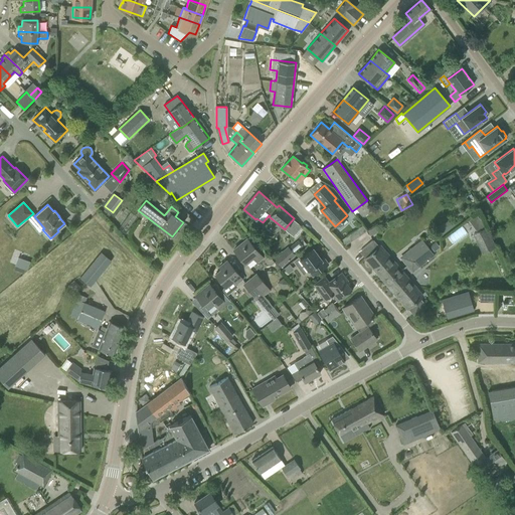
[(450,218),(435,229),(441,236),(455,225),(450,218)]
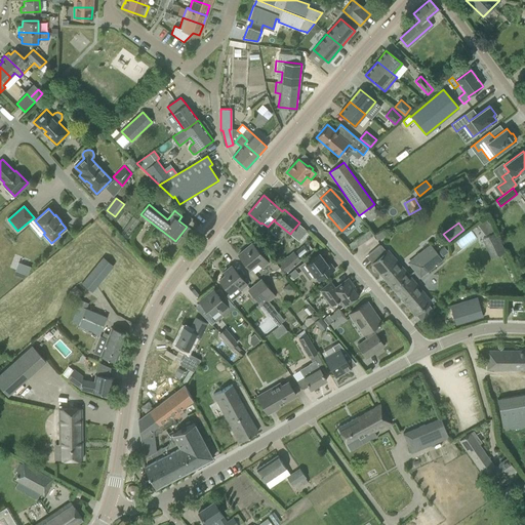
[(380,240),(389,232),(384,228),(375,235),(380,240)]
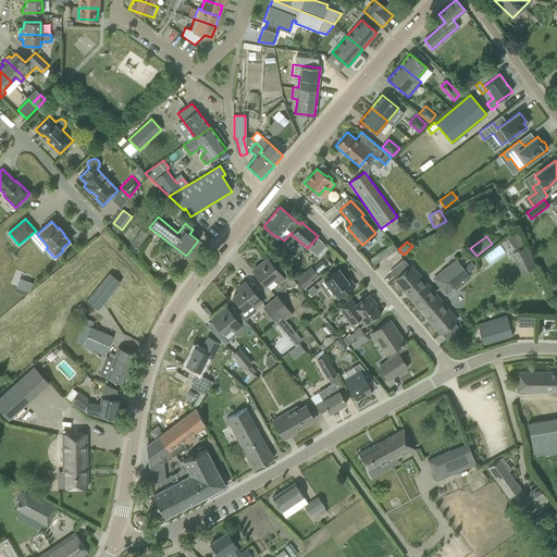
[(375,264),(397,248),(393,243),(371,259),(375,264)]
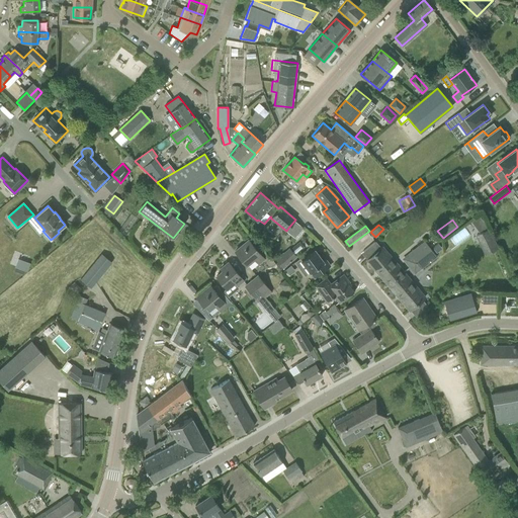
[(456,246),(470,235),(464,227),(450,238),(456,246)]
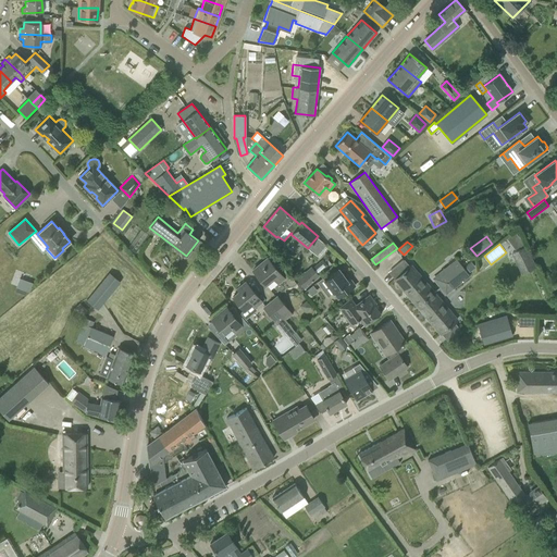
[(525,246),(511,254),(521,274),(536,267),(525,246)]
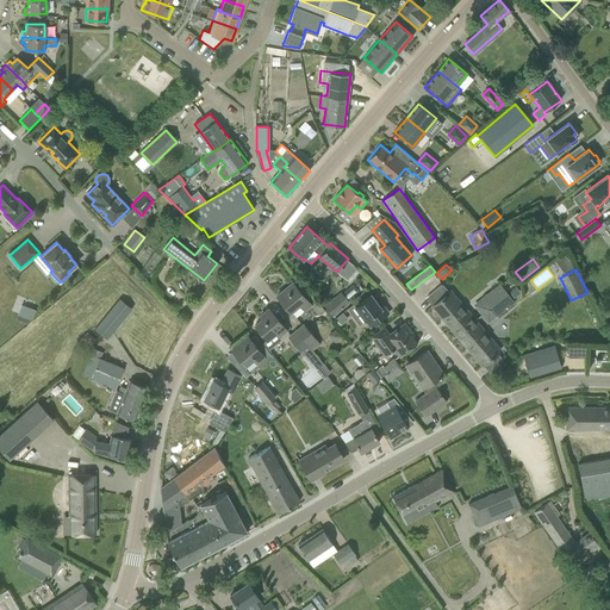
[(294,318),(311,304),(293,282),(277,297),(294,318)]
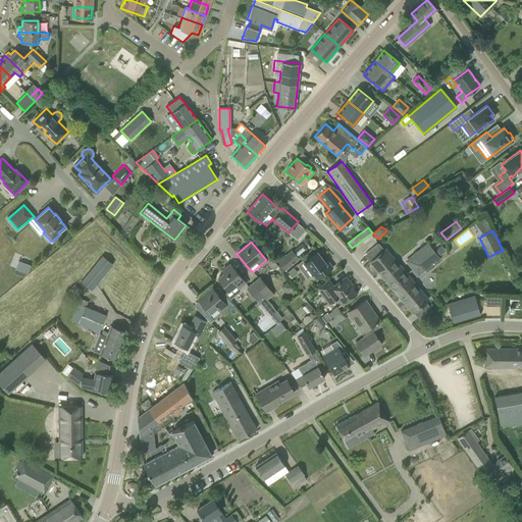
[(302,244),(297,248),(303,254),(308,250),(304,245),(302,244)]
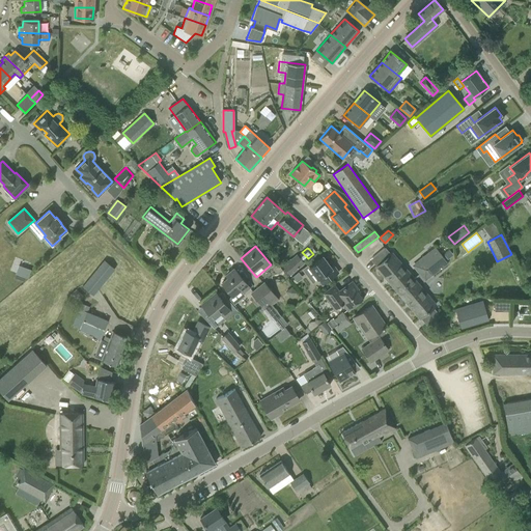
[(413,264),(420,274),(425,269),(426,269),(425,268),(441,255),(436,248),(426,255),(424,252),(417,258),(419,260),(413,264)]
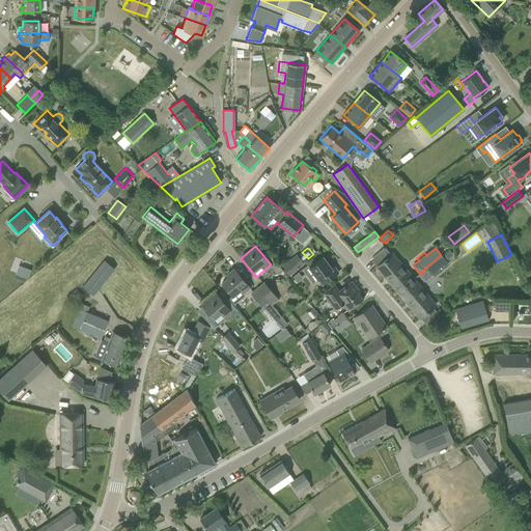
[(414,279),(392,253),(375,267),(397,292),(414,279)]
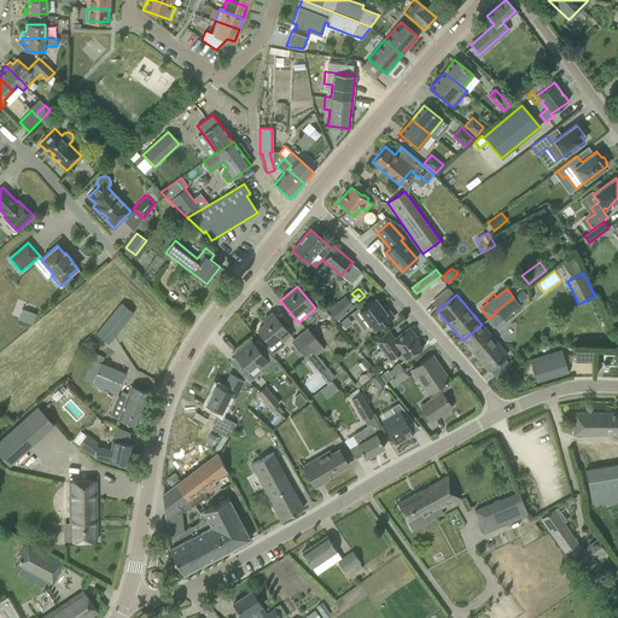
[(520,307),(513,297),(495,312),(496,313),(495,313),(502,321),(520,307)]
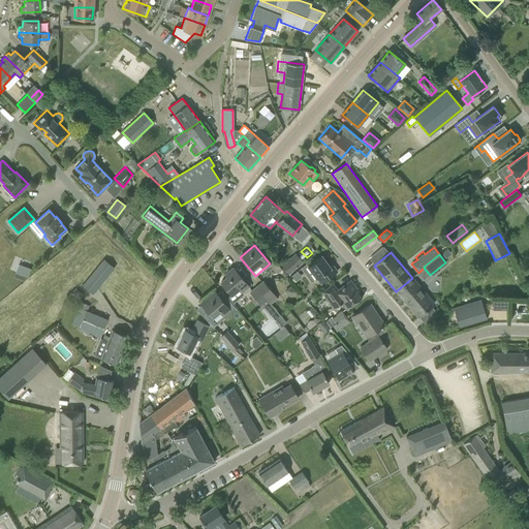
[(301,268),(311,282),(317,278),(321,283),(337,272),(332,263),(329,266),(321,255),(313,261),(307,266),(306,265),(301,268)]
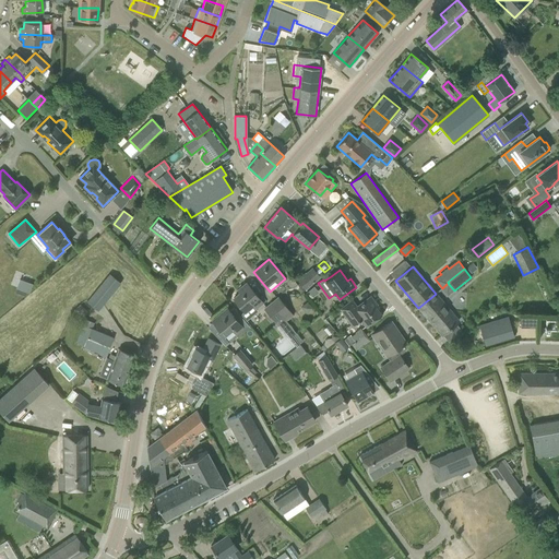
[(98,310),(120,283),(109,274),(87,301),(98,310)]
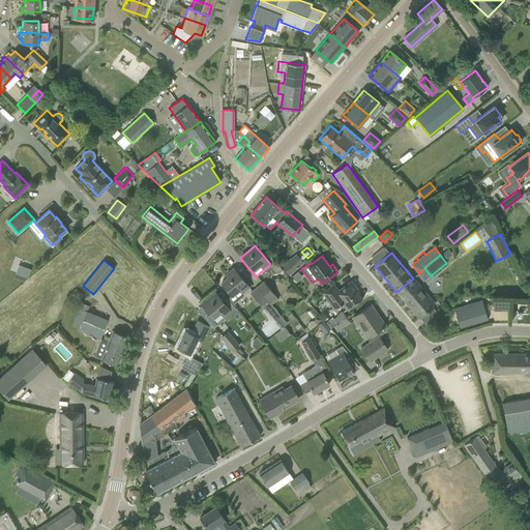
[(290,274),(297,268),(290,260),(283,266),(290,274)]
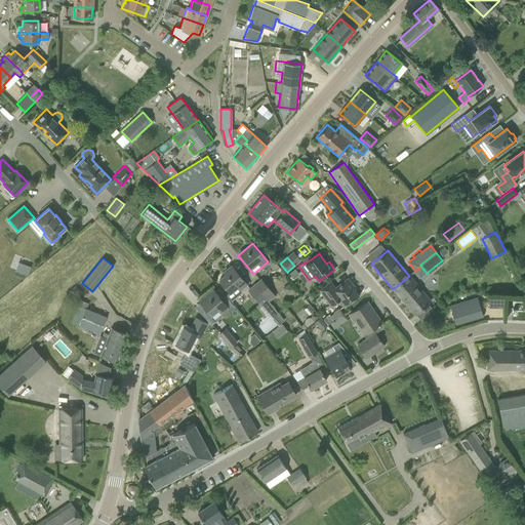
[(18,263),(15,271),(28,275),(31,267),(18,263)]
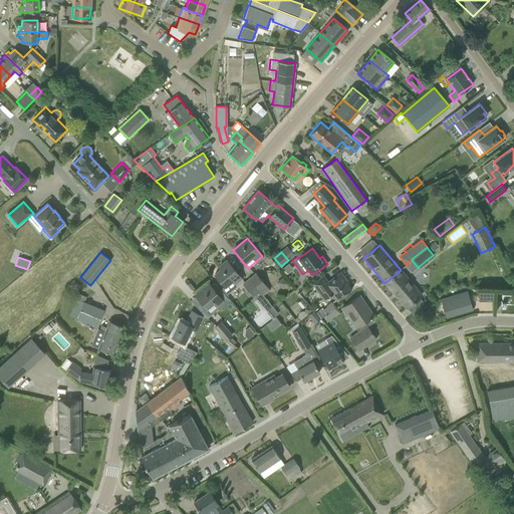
[(222,289),(226,294),(237,286),(234,283),(241,278),(227,260),(219,267),(221,269),(215,274),(225,286),(222,289)]
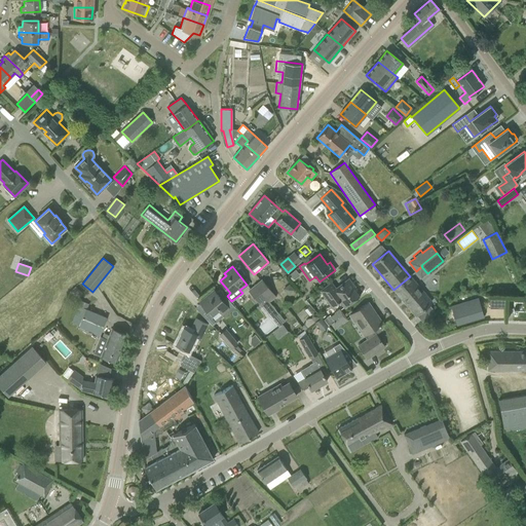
[(410,276),(393,290),(415,315),(431,302),(410,276)]
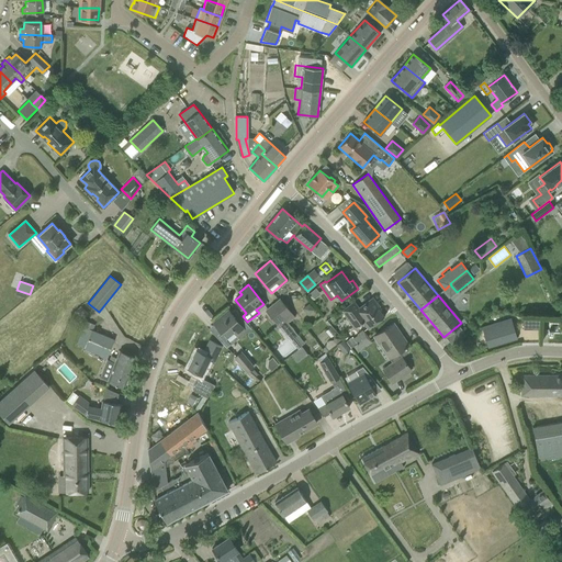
[(272,305),(288,323),(294,317),(279,299),(272,305)]
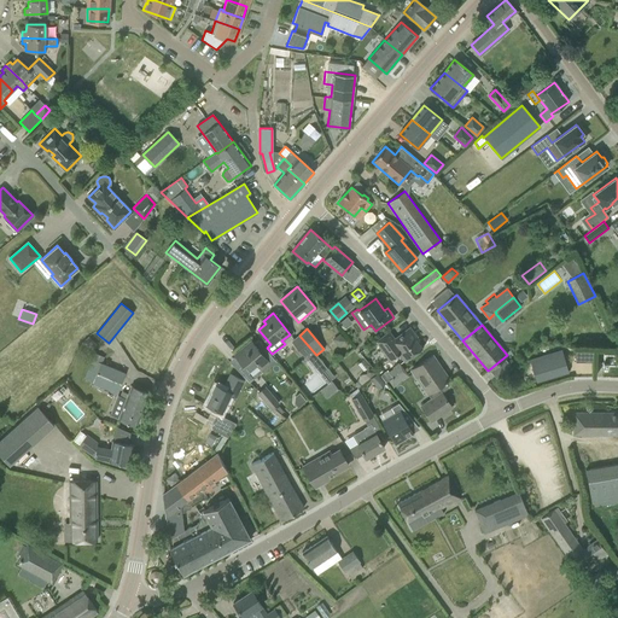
[(407,330),(395,339),(389,332),(377,342),(390,360),(398,354),(404,361),(421,348),(407,330)]
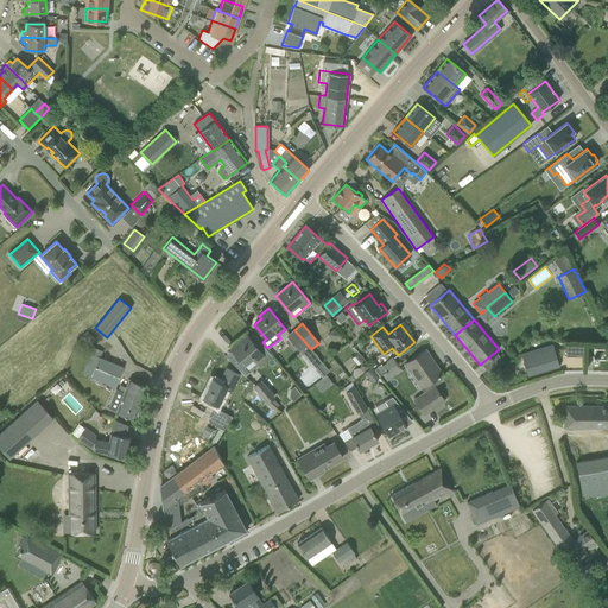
[(311,349),(295,330),(287,336),(308,360),(315,354),(311,349)]
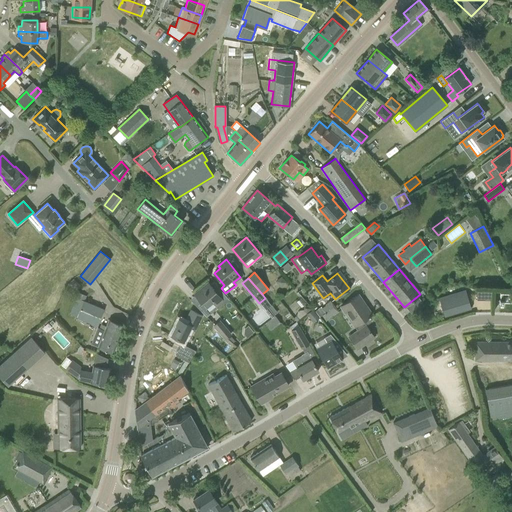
[(208,283),(194,294),(201,301),(205,307),(212,301),(216,305),(218,308),(228,299),(214,281),(209,285),(208,283)]
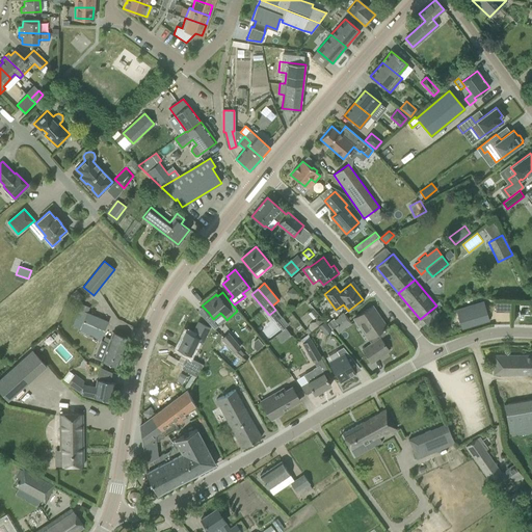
[(455,310),(461,329),(489,321),(483,300),(455,310)]
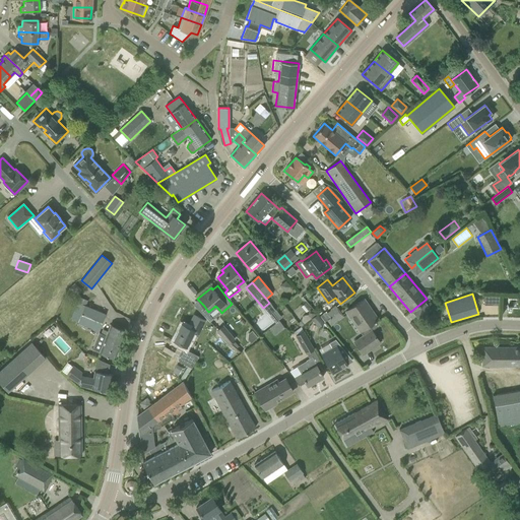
[(106,314),(85,306),(87,301),(79,298),(70,319),(78,322),(77,323),(99,331),(106,314)]
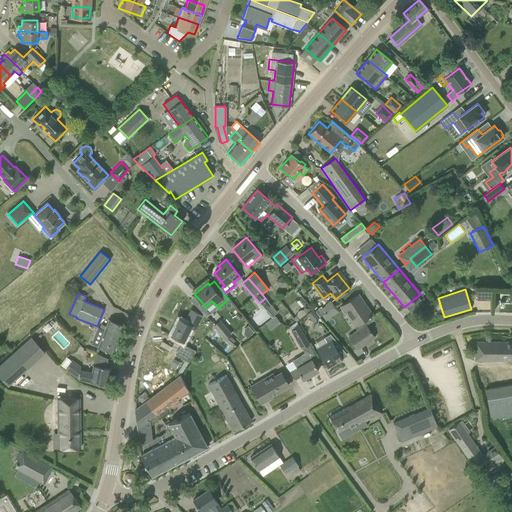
[(511,303),(511,294),(499,293),(499,303),(503,304),(503,302),(511,303)]
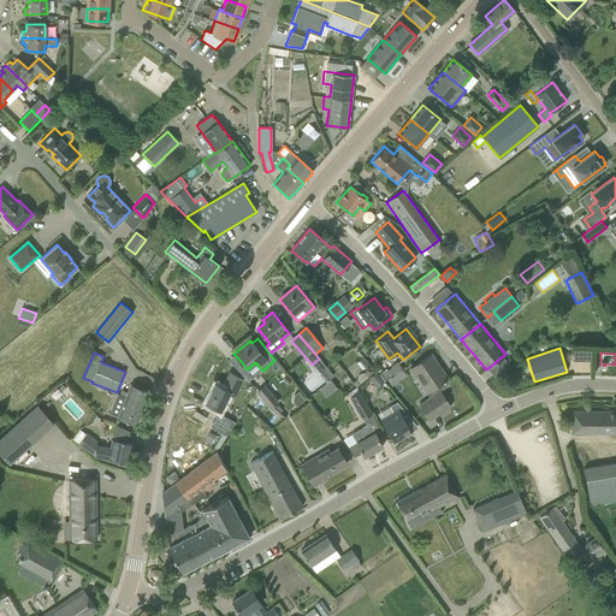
[(448,378),(431,355),(410,369),(430,397),(420,404),(430,420),(450,406),(440,391),(448,386),(444,380),(448,378)]
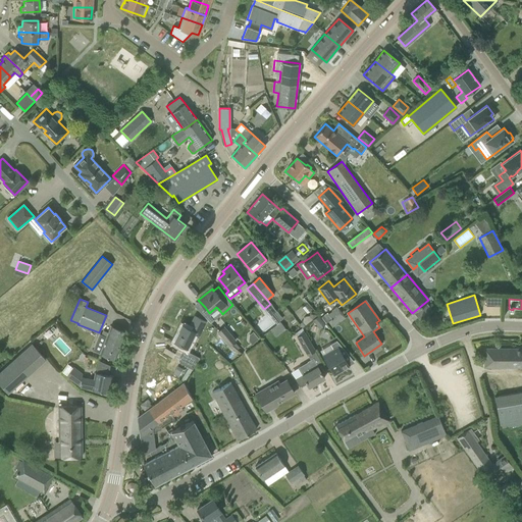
[(314,321),(322,327),(327,321),(333,325),(344,312),(335,306),(325,319),(319,314),(314,321)]
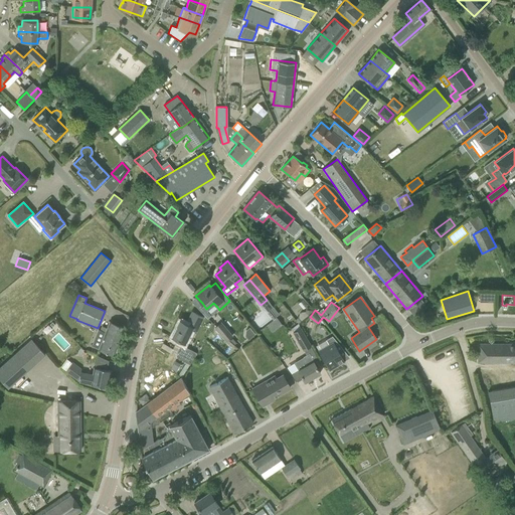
[(274,307),(270,310),(276,317),(279,314),(274,307)]
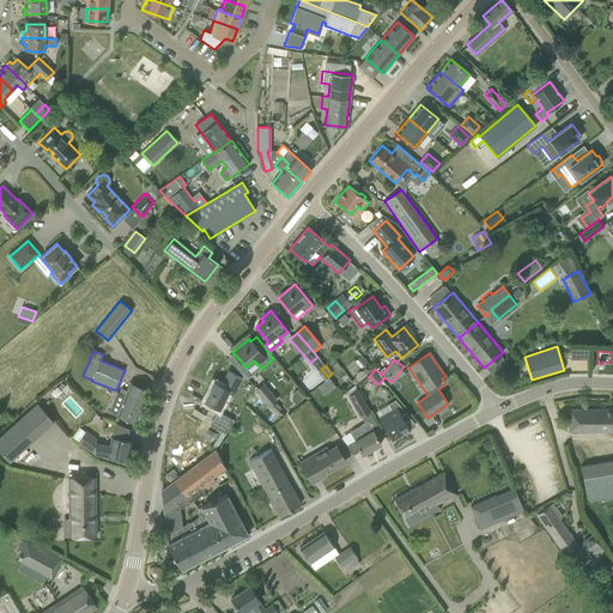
[(232,395),(242,377),(228,371),(220,386),(214,382),(205,401),(219,408),(226,393),(232,395)]
